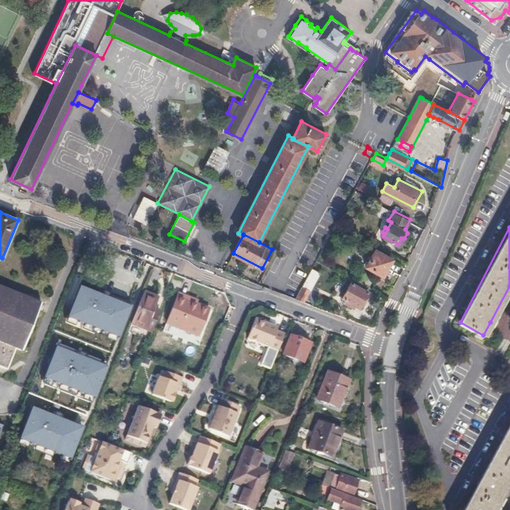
[(392,258),(376,249),(366,266),(383,275),(392,258)]
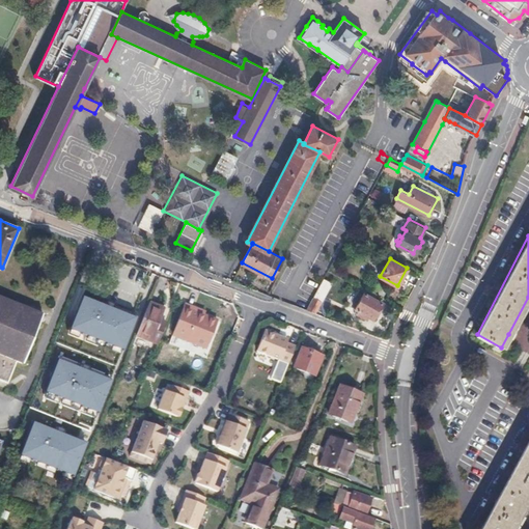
[(334,280),(326,276),(308,308),(316,312),(334,280)]
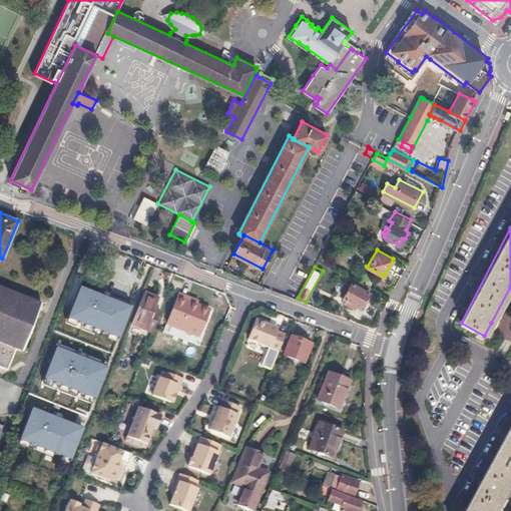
[(376,276),(366,270),(362,277),(372,283),(376,276)]
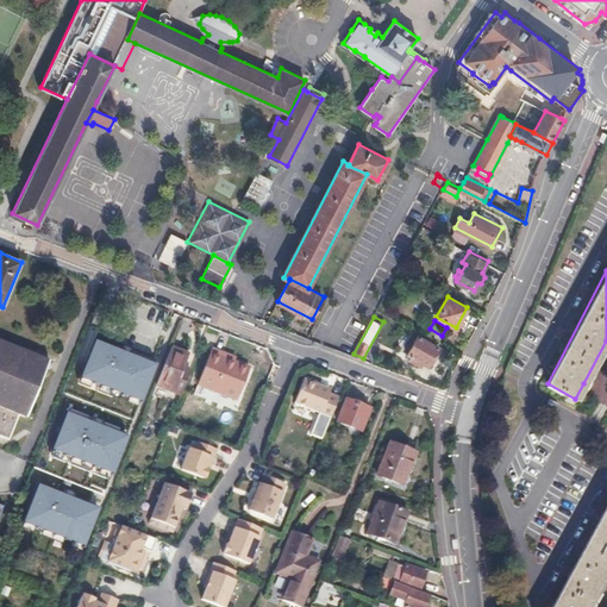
[(438,345),(418,333),(407,351),(412,354),(410,357),(417,361),(418,357),(429,363),(438,345)]
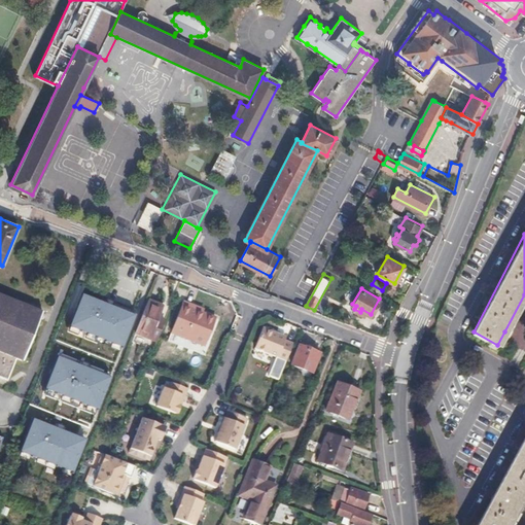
[(0,370),(9,374),(19,352),(25,354),(40,316),(42,310),(0,291),(0,370)]
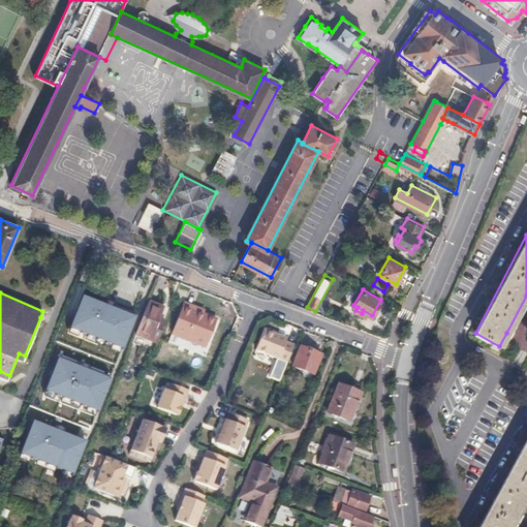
[(166,307),(152,301),(138,334),(158,342),(165,326),(159,323),(161,318),(166,307)]
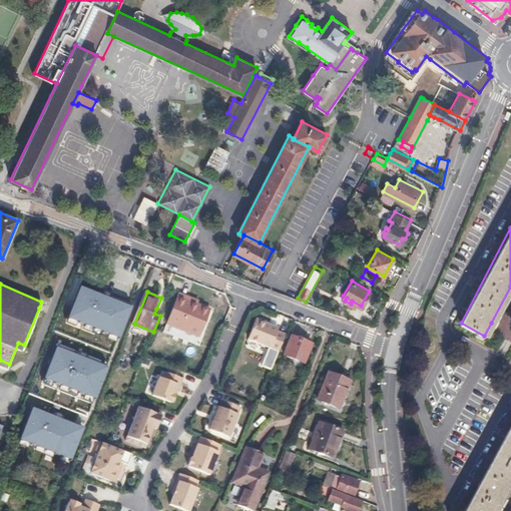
[(189,297),(181,294),(169,323),(201,337),(213,311),(199,305),(188,300),(189,297)]
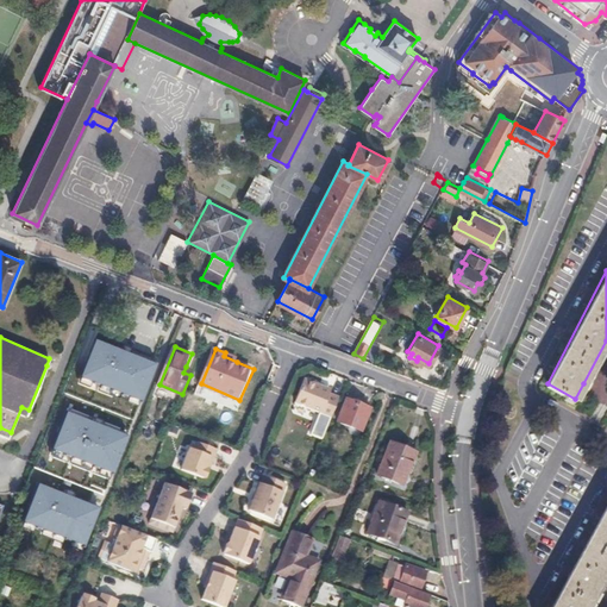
[(321,382),(306,376),(298,398),(324,408),(323,411),(332,415),(340,395),(331,392),(331,389),(320,385),(321,382)]
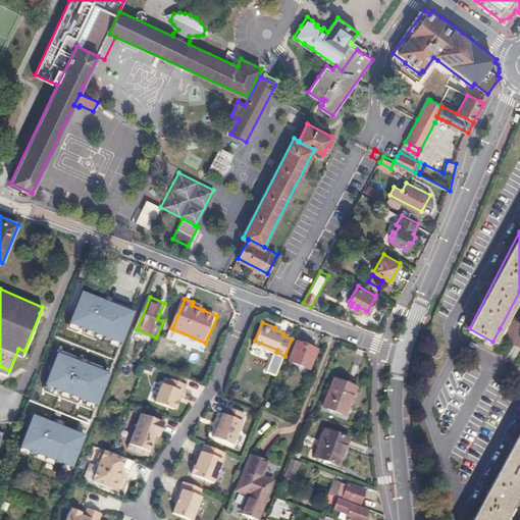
[(73,331),(64,327),(57,343),(67,348),(73,331)]
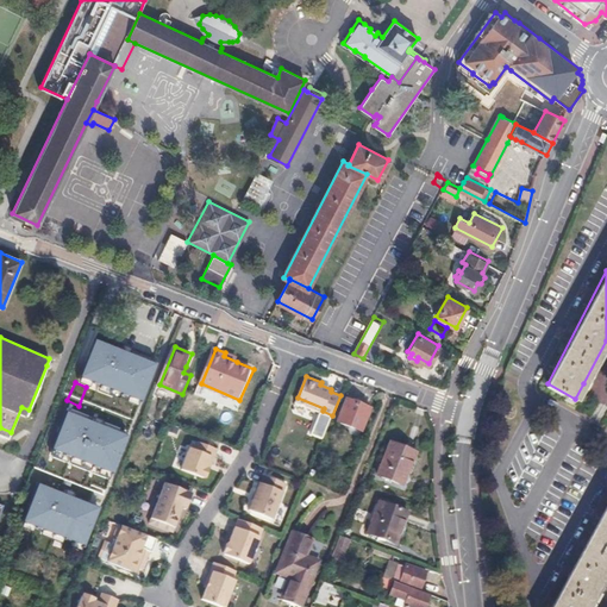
[(123,402),(86,387),(79,406),(101,415),(98,425),(111,430),(123,402)]
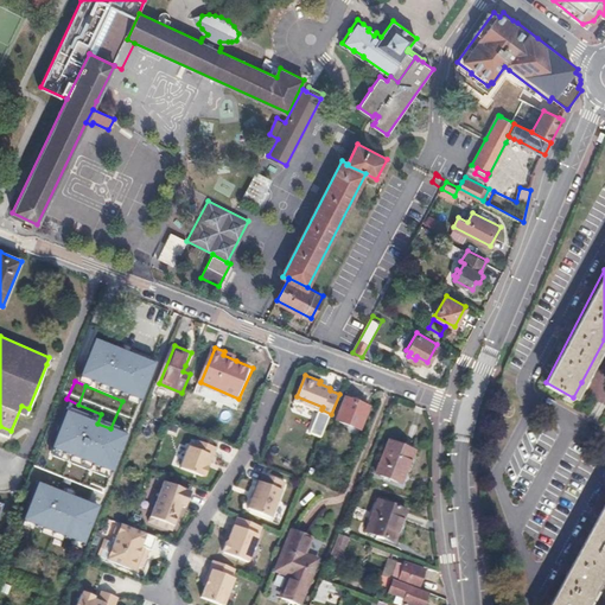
[(369,406),(345,395),(336,418),(360,427),(369,406)]
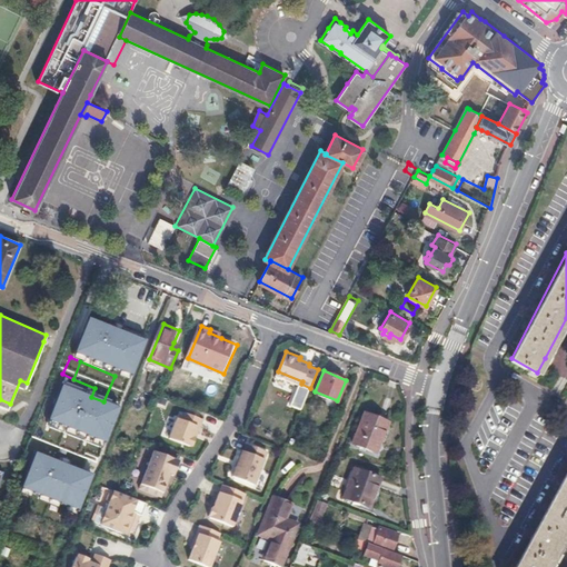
[(199,431),(205,418),(187,411),(183,418),(179,417),(171,437),(191,445),(191,444),(194,445),(198,437),(195,436),(197,430),(199,431)]
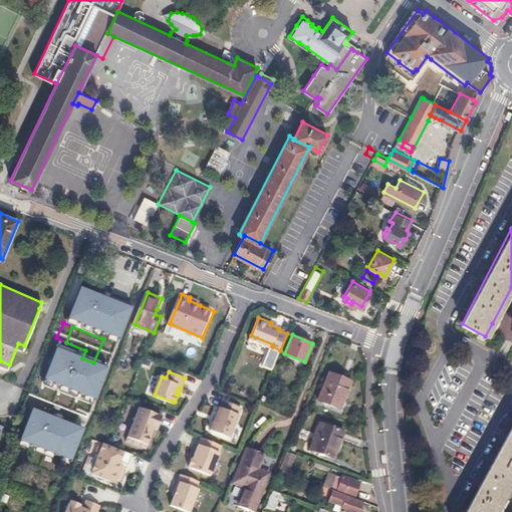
[(350,380),(329,371),(318,399),(339,408),(350,380)]
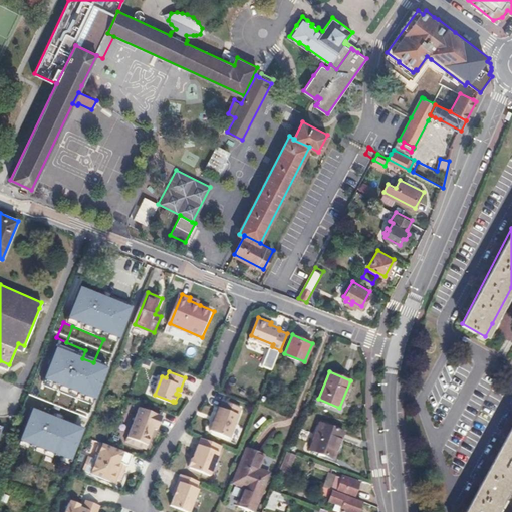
[(230,436),(242,406),(224,399),(221,406),(219,405),(216,412),(217,412),(215,419),(211,428),(230,436)]
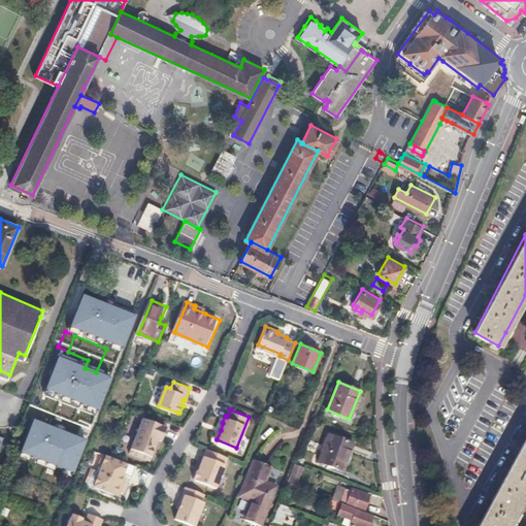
[(163,439),(168,426),(144,417),(131,451),(151,459),(160,438),(163,439)]
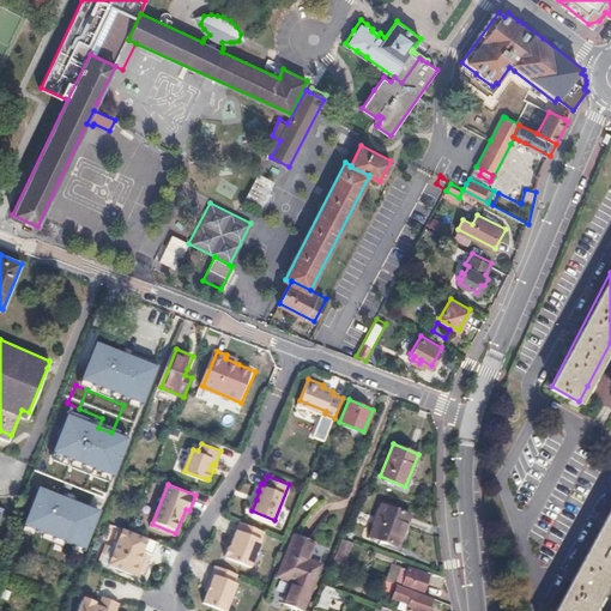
[(412,514),(386,503),(371,536),(398,548),(412,514)]
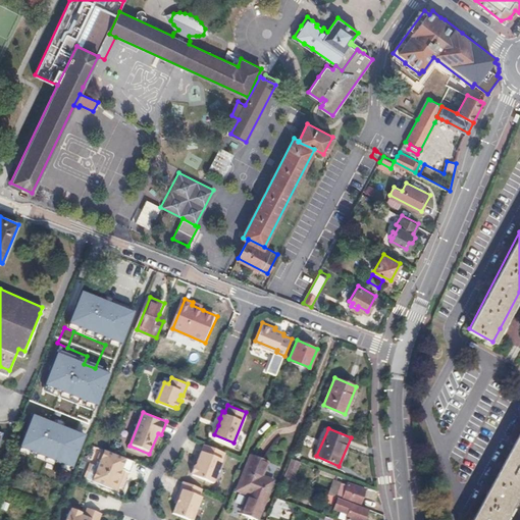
[(505,519),(519,491),(519,432),(473,519),(505,519)]
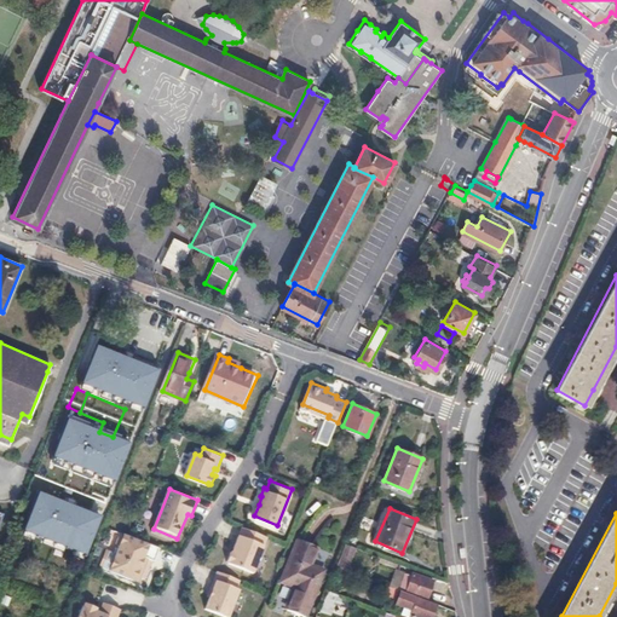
[(269,535),(243,525),(236,547),(237,547),(235,552),(234,552),(232,551),(229,561),(230,561),(230,563),(254,571),(269,535)]
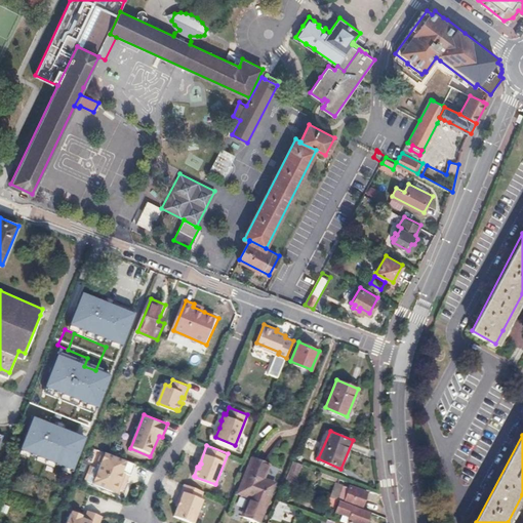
[(133,475),(137,465),(111,453),(105,450),(102,459),(105,460),(95,483),(119,493),(128,473),(131,474),(133,475)]
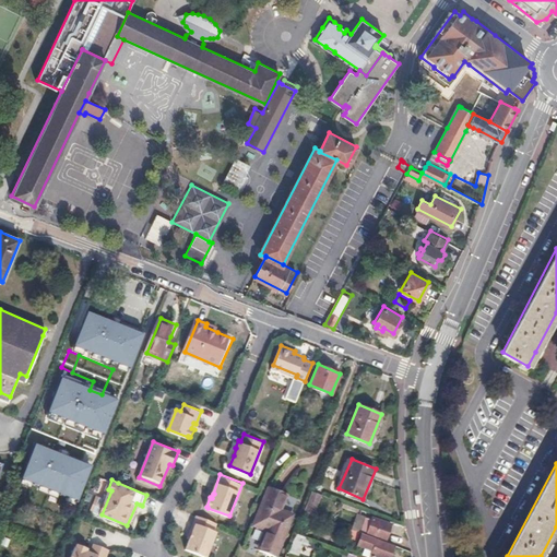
[(256,520),(270,525),(259,549),(275,556),(289,521),(276,514),(286,492),(270,486),(256,520)]
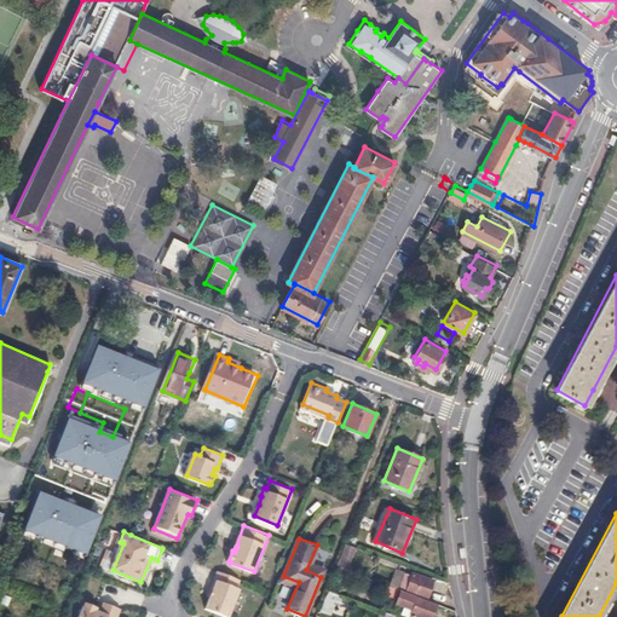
[(353,546),(345,542),(336,565),(345,569),(353,546)]
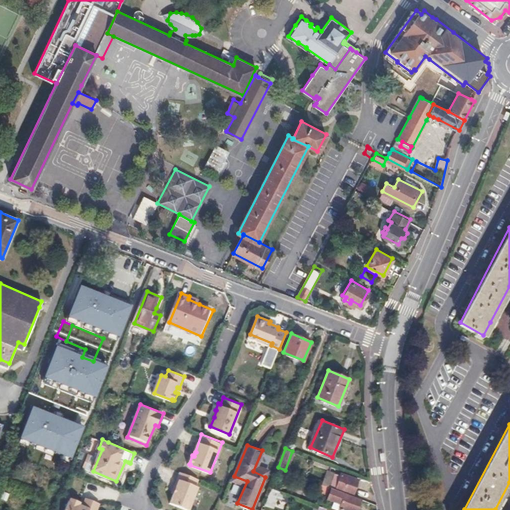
[(119,482),(128,462),(125,461),(116,481),(119,482)]
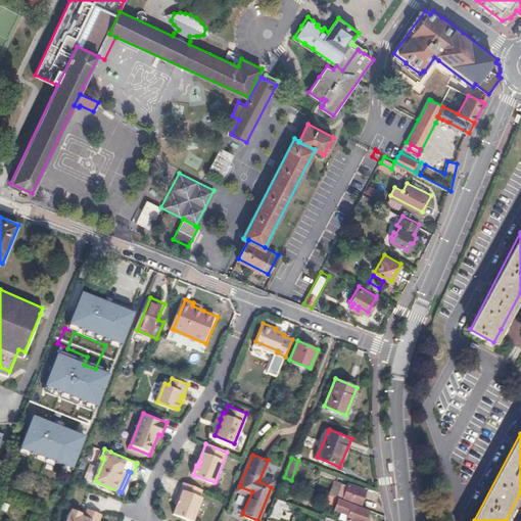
[(202,488),(183,481),(178,496),(180,498),(178,503),(174,513),(194,520),(202,496),(200,495),(202,488)]
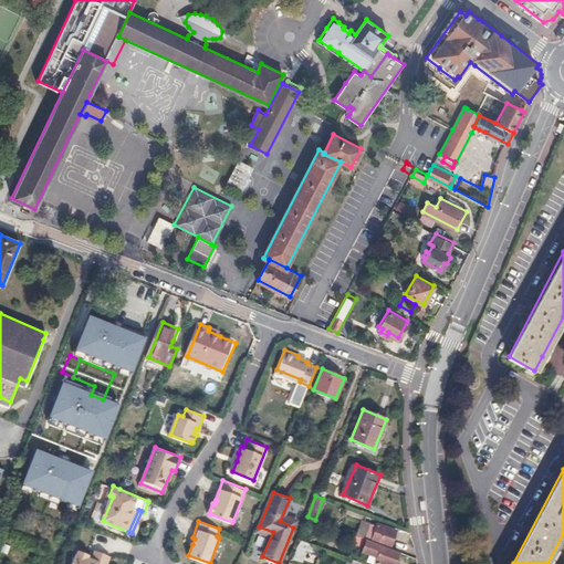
[(385,525),(377,522),(371,539),(378,542),(385,525)]
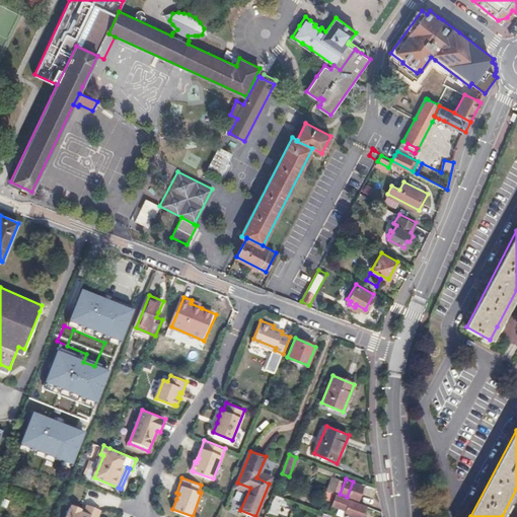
[(363,486),(353,482),(347,497),(358,501),(363,486)]
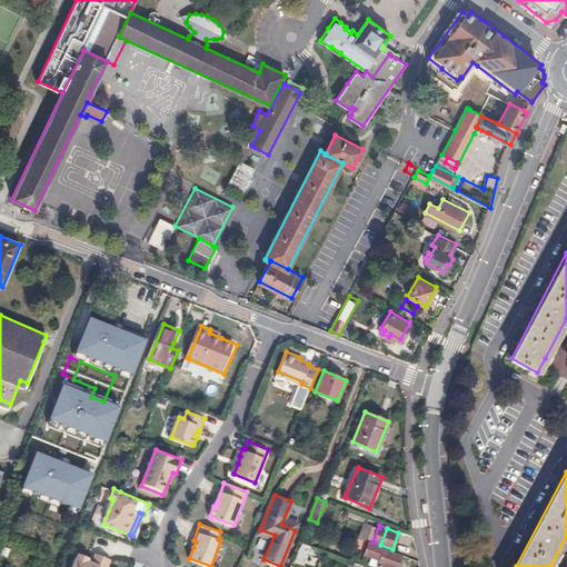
[(368,544),(365,554),(380,560),(378,566),(396,566),(400,556),(368,544)]
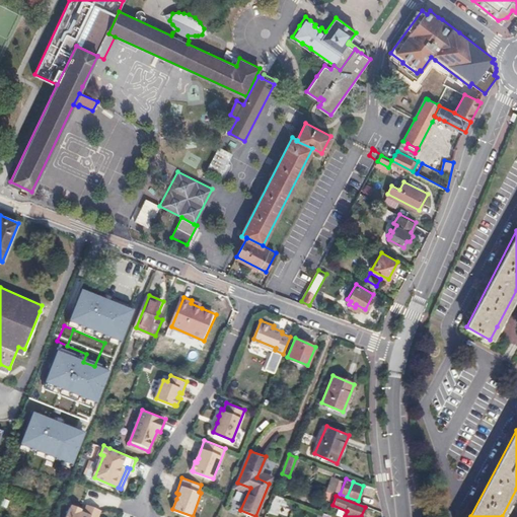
[(81,511),(82,508),(72,505),(71,507),(66,516),(97,516),(101,509),(88,504),(85,510),(84,512),(81,511)]
